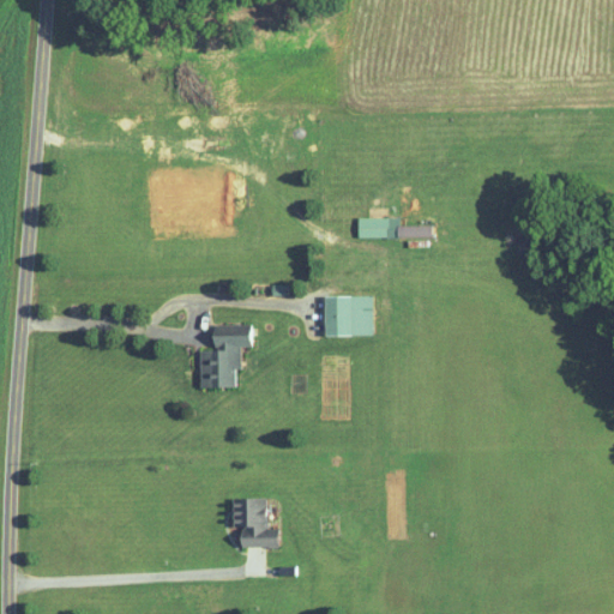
[(389,236),(389,216),(357,216),(359,236),(389,236)]
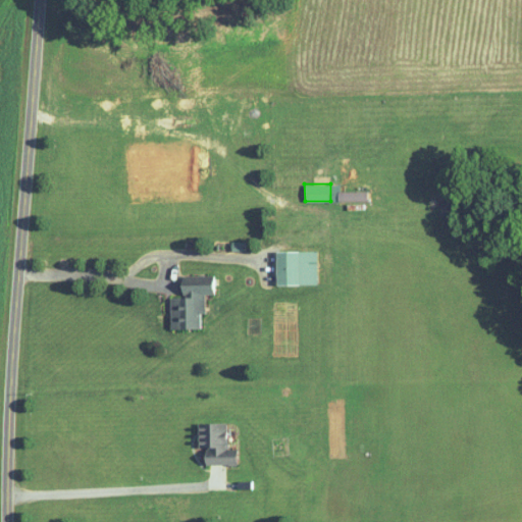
[(368,191),(338,192),(340,201),(368,200),(368,191)]
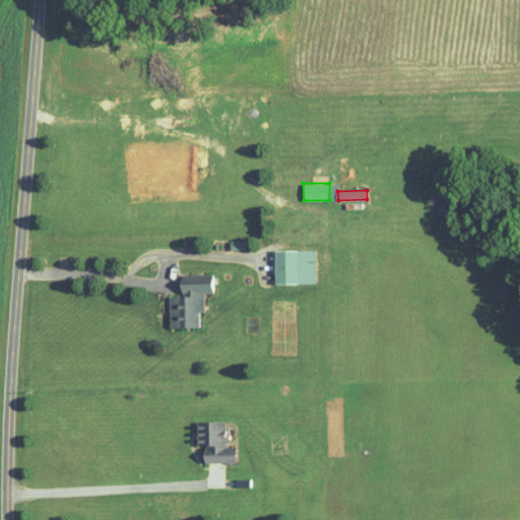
[(315,249),(276,249),(276,283),(316,283),(315,249)]
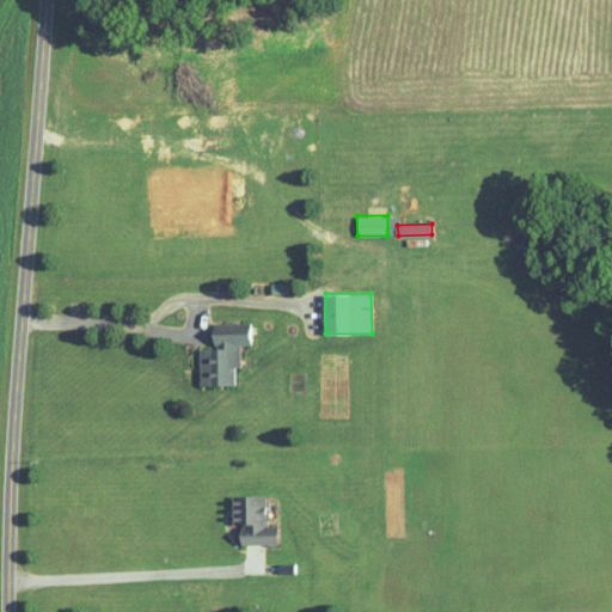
[(201,385),(236,385),(234,367),(242,367),(240,344),(251,344),(250,324),(224,325),(224,332),(214,332),(214,348),(200,348),(201,385)]
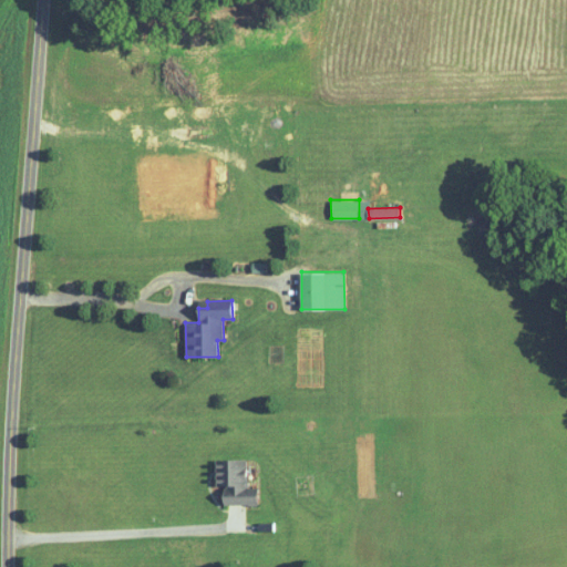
[(224,504),(258,504),(258,487),(247,487),(247,459),(216,460),(216,485),(224,485),(224,504)]
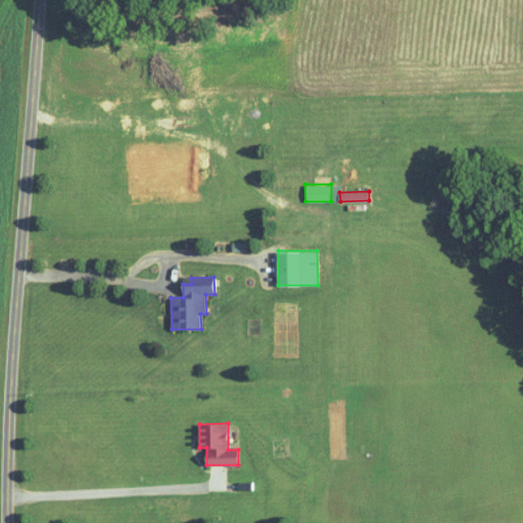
All buildings are outlined.
